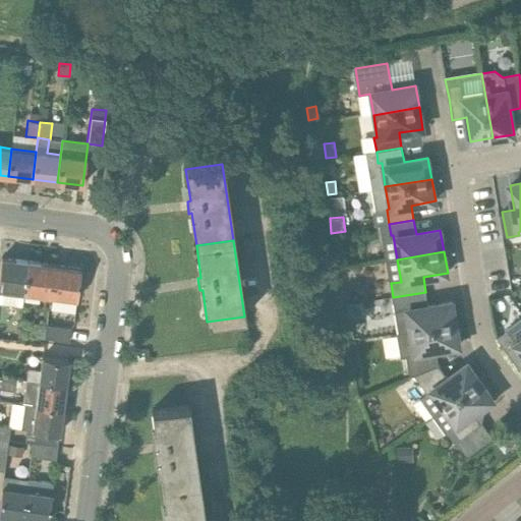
[(0,304),(22,307),(23,293),(27,262),(1,258),(0,265),(0,304)]
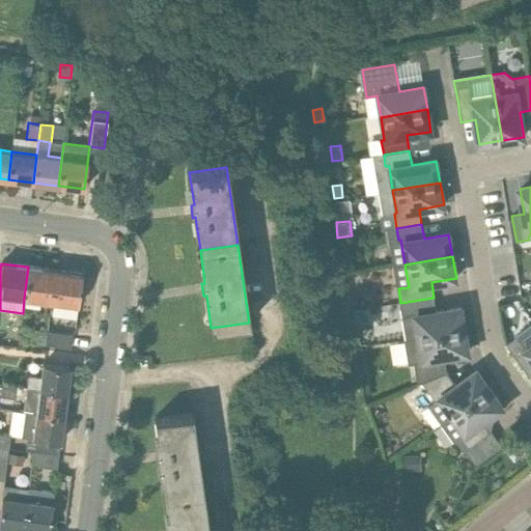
[(24,299),(51,302),(55,270),(28,267),(24,299)]
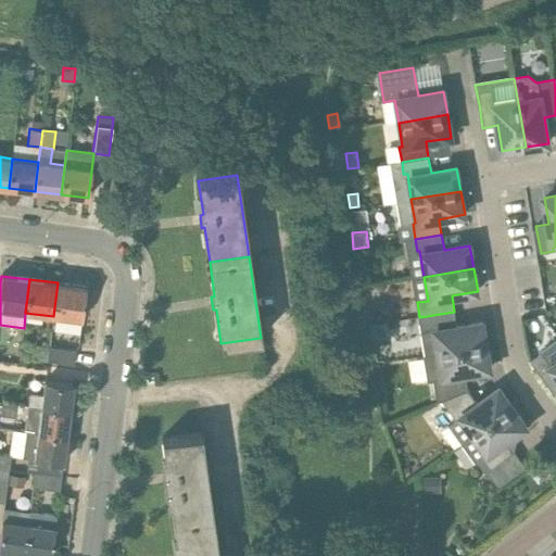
[(53,316),(60,317),(81,319),(86,287),(58,282),(53,316)]
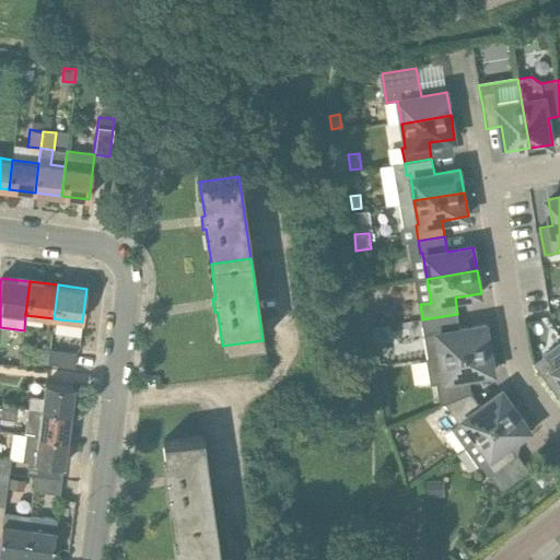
[(380,323),(386,323),(388,317),(386,312),(380,312),(376,317),(380,323)]
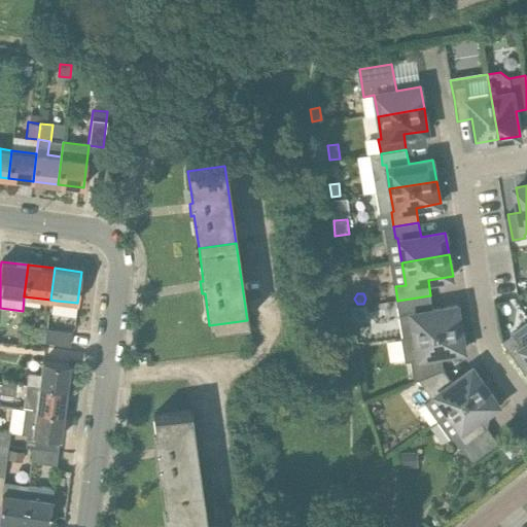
[(414,336),(461,327),(457,306),(433,310),(430,295),(397,301),(400,316),(411,314),(414,336)]
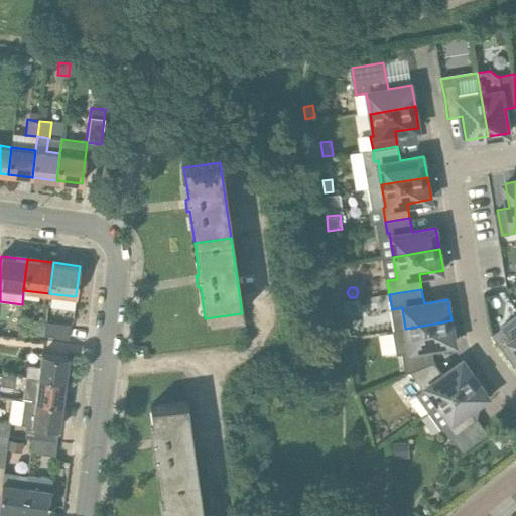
[(406,373),(407,373),(434,362),(433,361),(431,346),(455,342),(452,320),(405,329),(393,331),(397,354),(403,354),(406,373)]
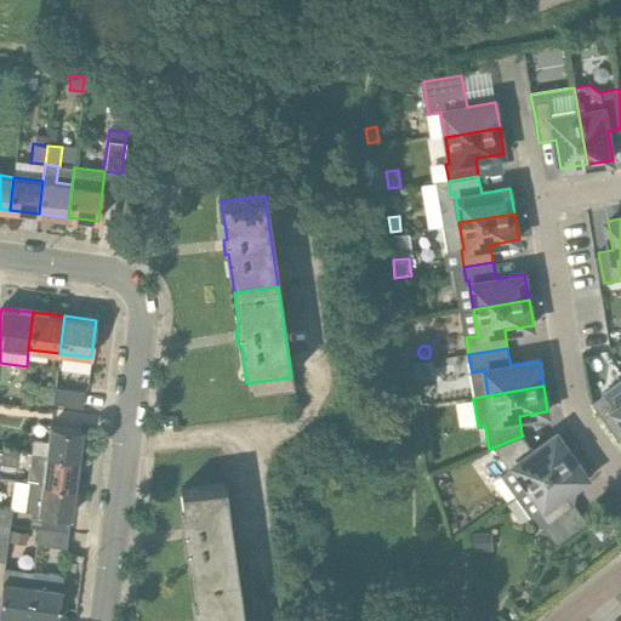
[(39,402),(53,404),(56,388),(41,387),(39,402)]
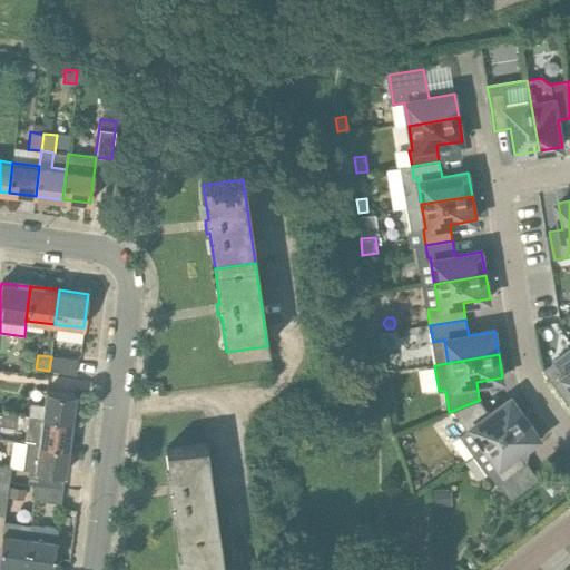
[(51,356),(49,371),(75,374),(77,360),(51,356)]
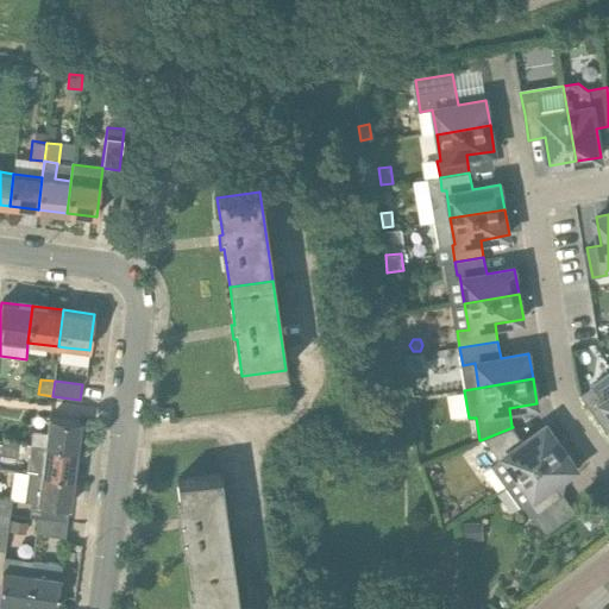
[(608,397),(604,402),(594,387),(581,396),(606,429),(608,426),(608,397)]
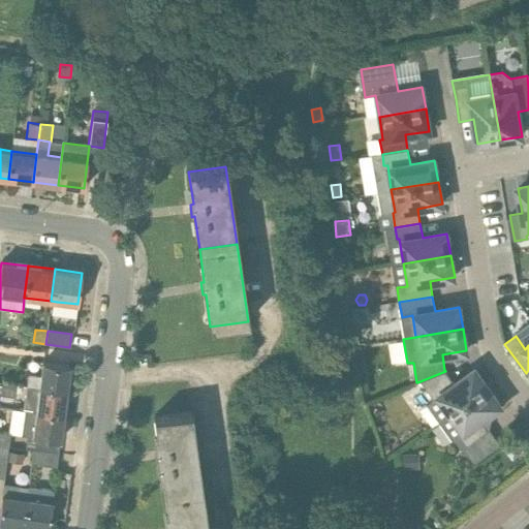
[(27,386),(66,392),(69,366),(40,363),(39,375),(29,374),(27,386)]
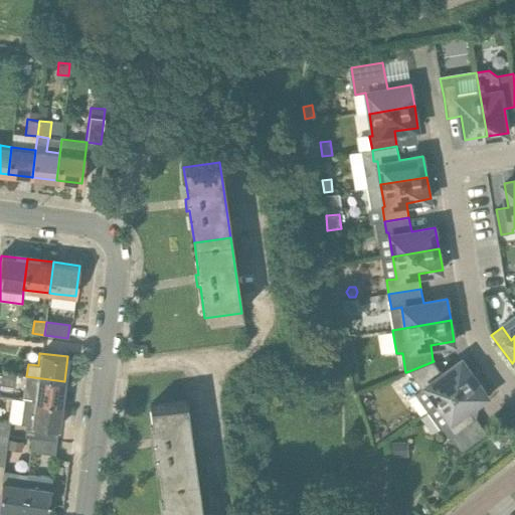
[(409,372),(435,406),(475,377),(463,360),(443,374),(434,361),(406,372),(409,372)]
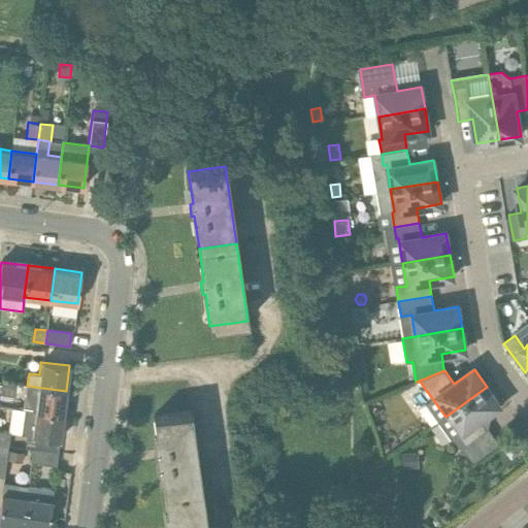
[(1,395),(14,397),(17,384),(3,383),(1,395)]
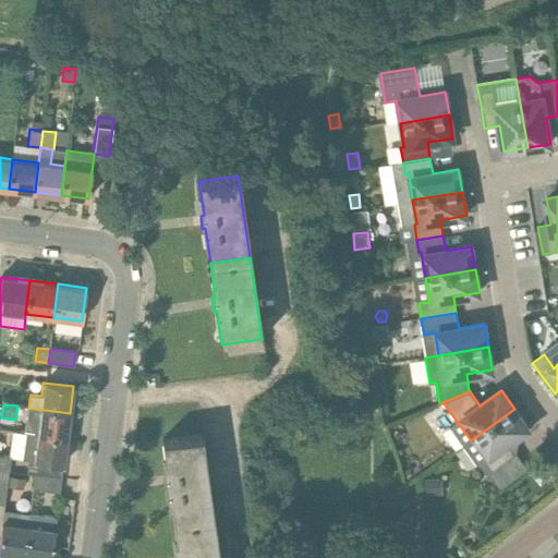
[(26,433),(67,438),(70,413),(28,408),(25,433),(26,433)]
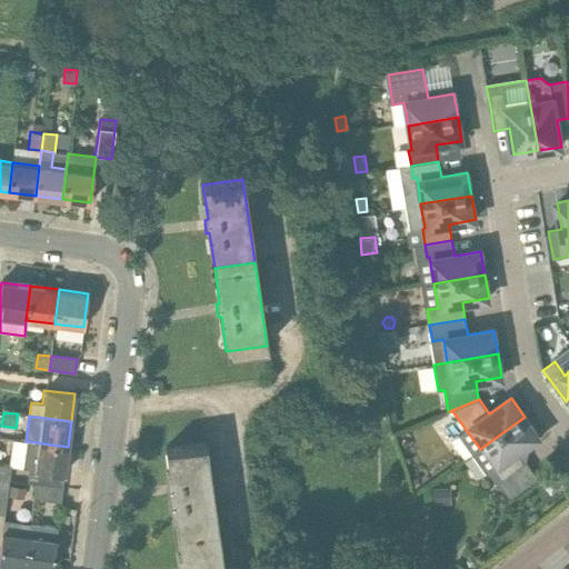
[(480,449),(489,461),(502,480),(525,463),(517,452),(539,437),(525,417),(480,449)]
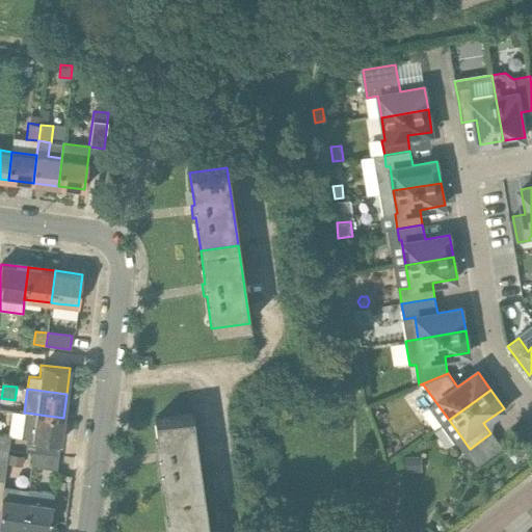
[(25,413),(21,437),(60,443),(63,418),(25,413)]
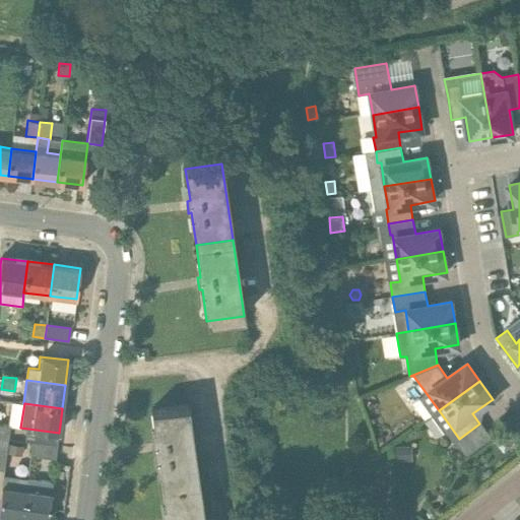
[(161,486),(198,481),(187,405),(150,410),(155,443),(152,443),(154,455),(156,454),(161,486)]
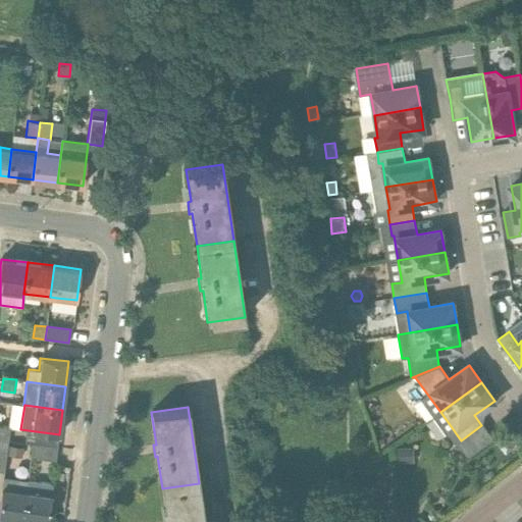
[(0,439),(8,440),(9,428),(0,426),(0,439)]
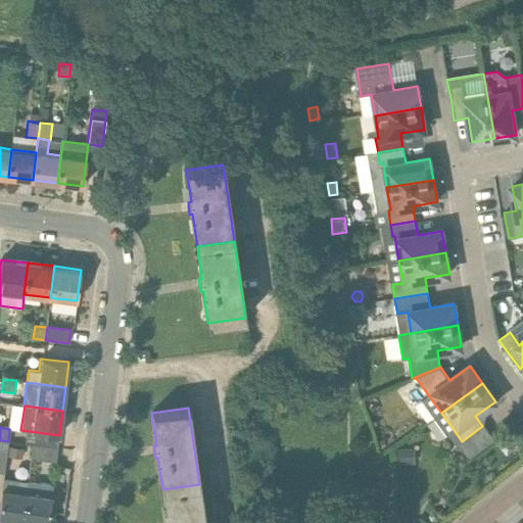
[(33,444),(31,459),(55,462),(57,448),(33,444)]
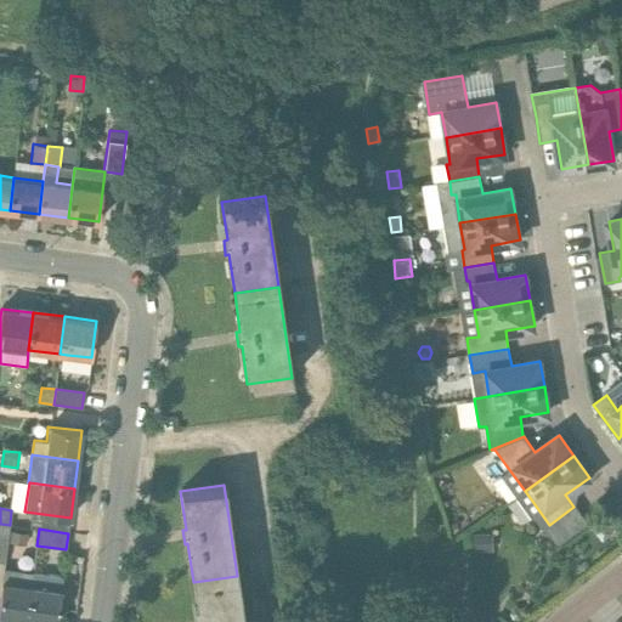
[(26,532),(9,530),(7,542),(24,544),(26,532)]
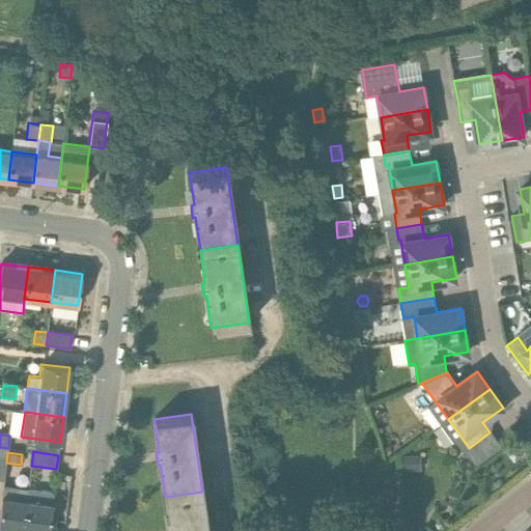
[(418,455),(402,455),(402,470),(418,470),(418,455)]
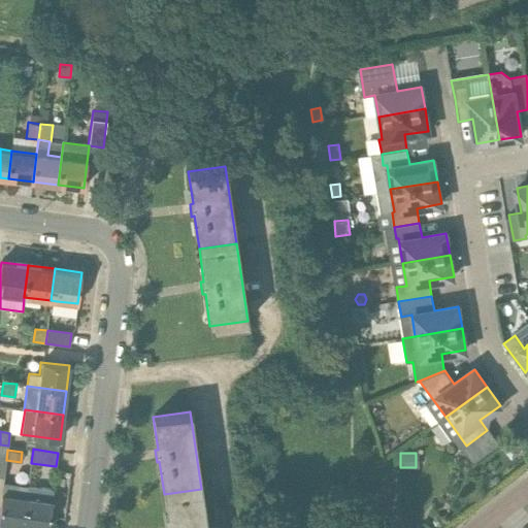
[(0,505),(0,521),(23,525),(28,487),(3,483),(0,505)]
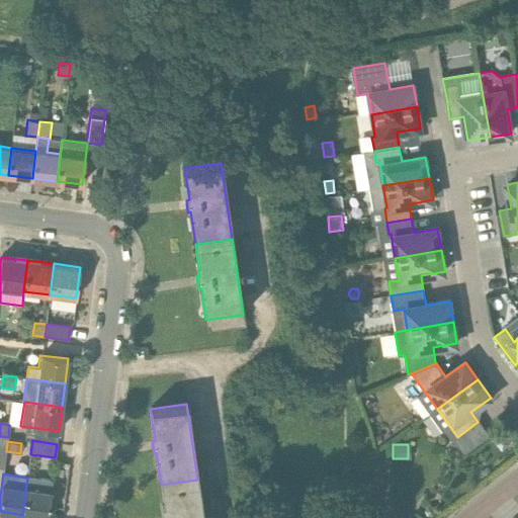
[(27,478),(22,515),(47,517),(52,481),(27,478)]
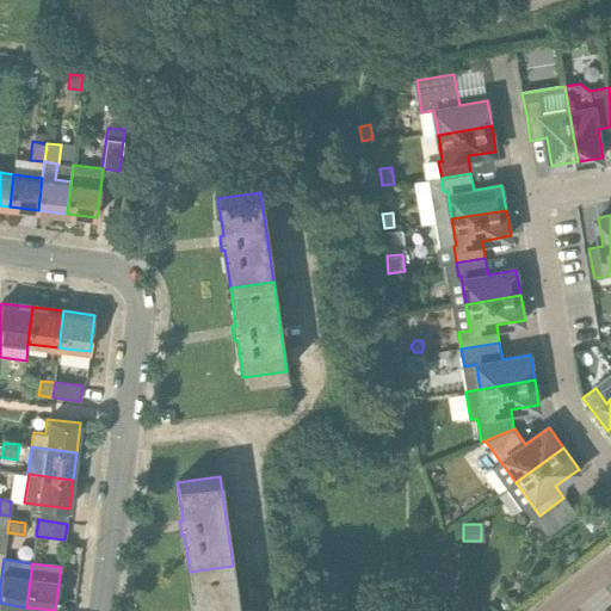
[(239,610),(233,566),(190,572),(195,610),(191,610),(239,610)]
